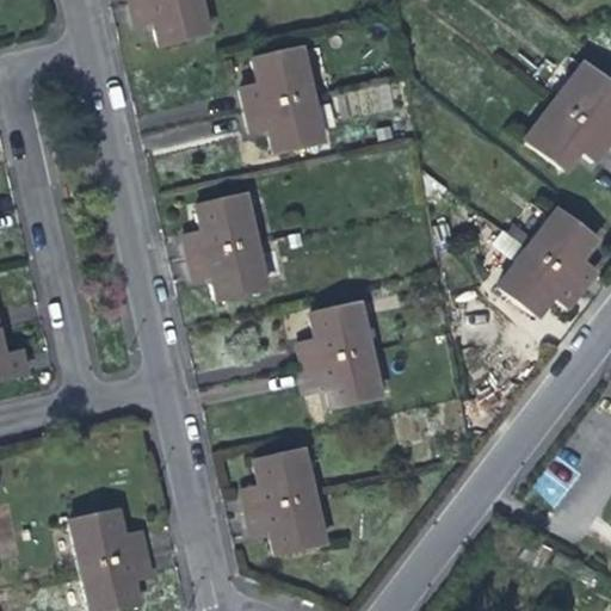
[(207,42),(197,0),(171,0),(130,10),(136,34),(153,30),(155,42),(158,53),(207,42)]
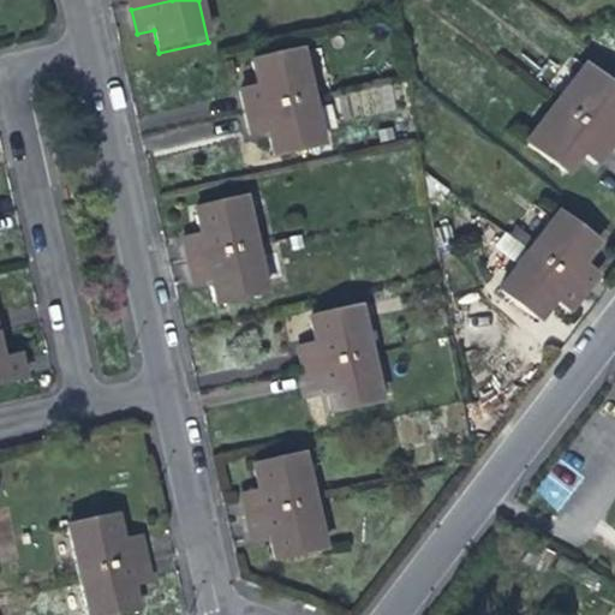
[(308,95),(298,53),(249,64),(252,79),(254,87),(236,90),(239,107),(242,114),(309,100),(308,95)]
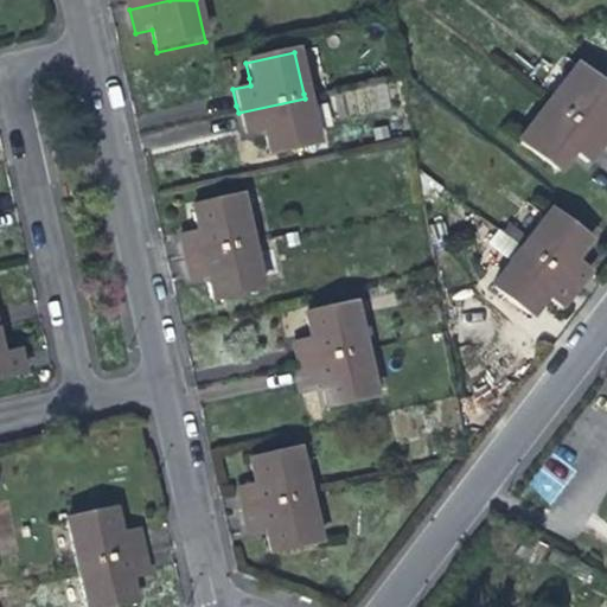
[(605,108),(606,104),(606,91),(605,90),(575,66),(558,88),(545,106),(598,145),(606,133),(606,131),(606,121),(599,115),(605,108)]
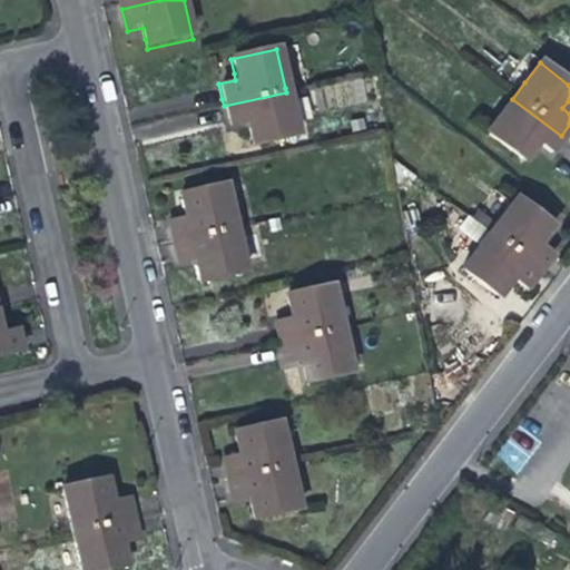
[(296,136),(286,92),(224,106),(228,127),(245,124),(248,135),(252,147),(296,136)]
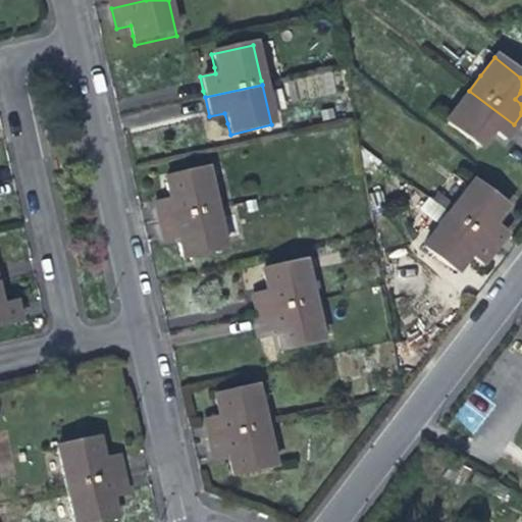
[(502,141),(514,124),(469,91),(445,122),(477,148),(483,140),(489,132),(502,141)]
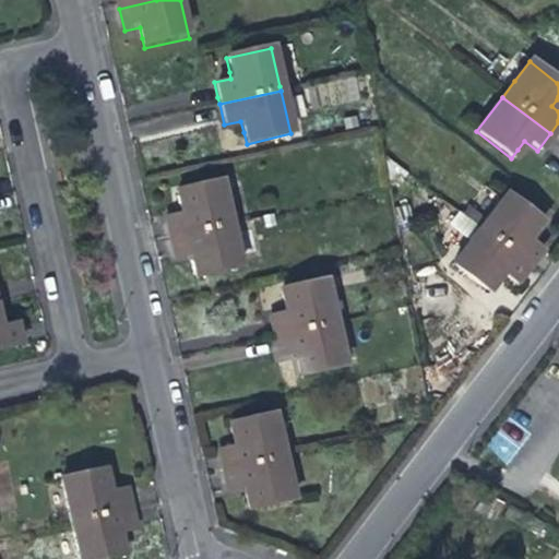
[(227,210),(221,182),(177,191),(179,201),(182,212),(166,216),(168,224),(171,240),(232,226),(227,210)]
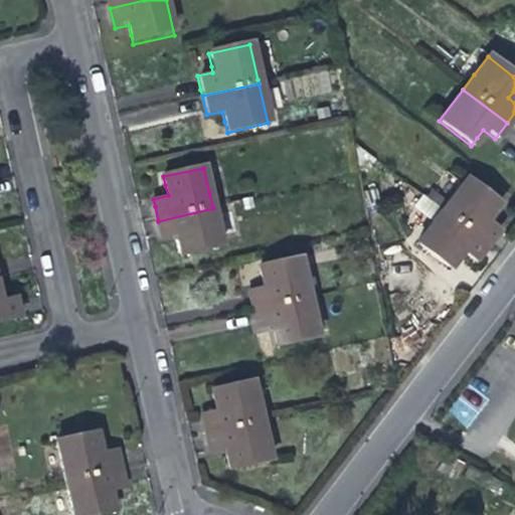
[(493,213),(499,205),(467,178),(452,198),(441,212),(486,247),(497,233),(501,228),(489,218),(493,213)]
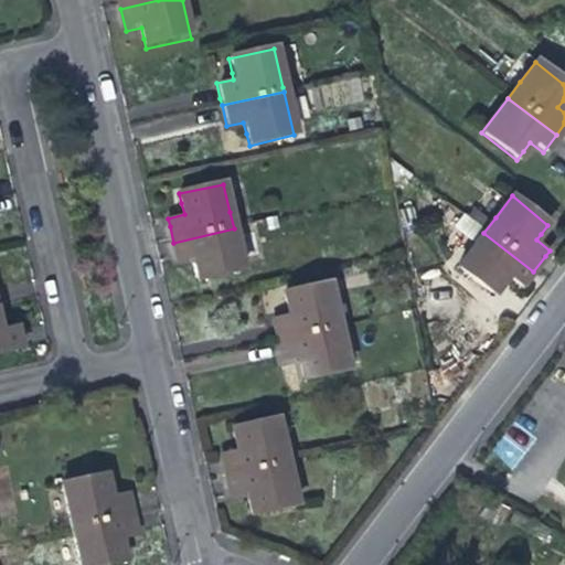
[(472,240),(482,226),(465,213),(455,227),(472,240)]
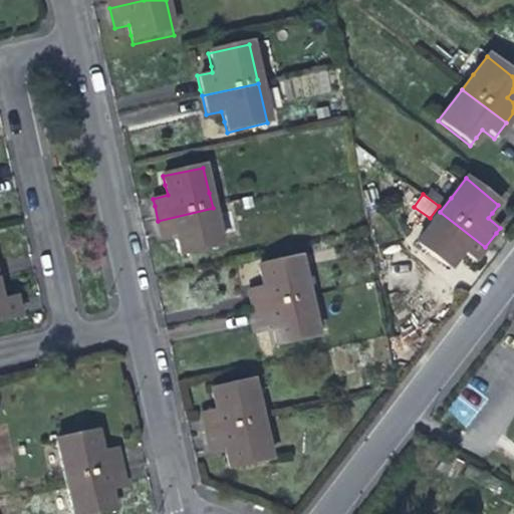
[(220,241),(213,208),(158,221),(162,238),(177,236),(179,243),(181,251),(182,255),(201,251),(217,248),(222,247),(220,241)]
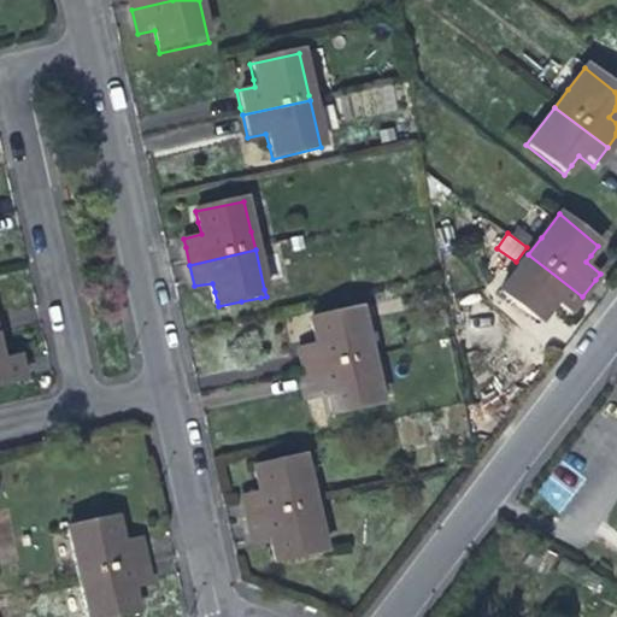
[(582,297),(528,254),(524,258),(503,286),(499,292),(539,322),(546,313),(553,303),(569,313),(582,297)]
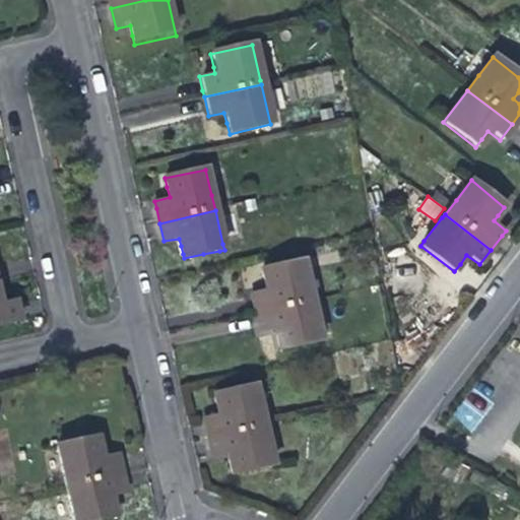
[(311,301),(302,260),(260,269),(262,280),(265,290),(250,294),(251,299),(254,313),(254,314),(311,301)]
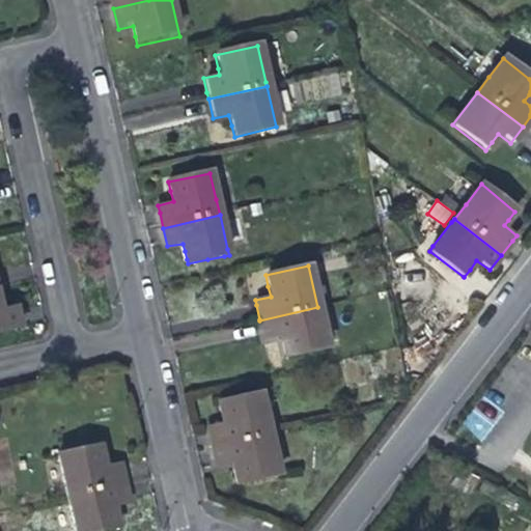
[(0,328),(18,324),(14,304),(0,307),(0,328)]
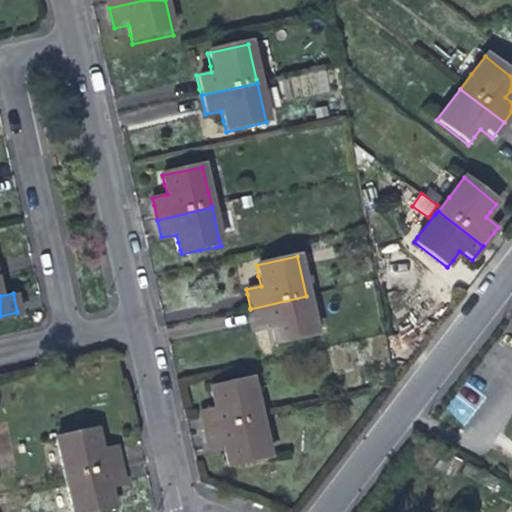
[(315,335),(306,296),(250,309),(255,328),(270,325),(271,331),(274,344),(315,335)]
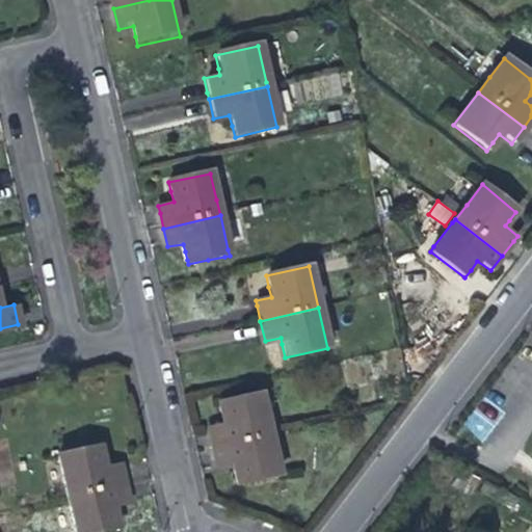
[(269,432),(260,391),(217,399),(222,421),(207,424),(211,444),(212,447),(269,434),(269,432)]
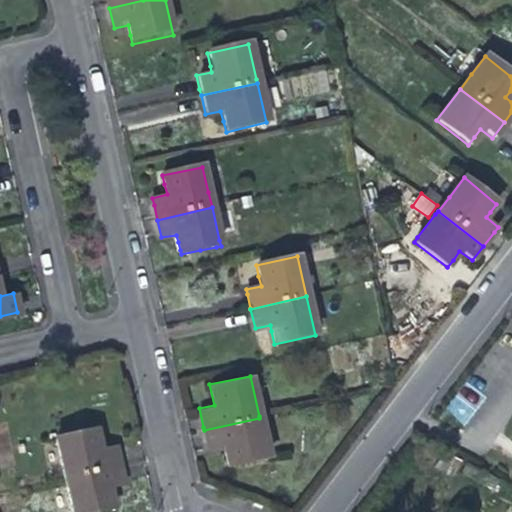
[(458,393),(446,408),(463,423),(476,409),(458,393)]
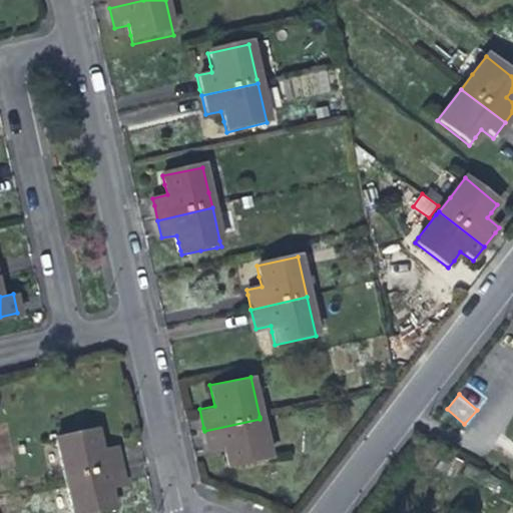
[(268,456),(260,419),(204,431),(208,448),(222,444),(227,465),(268,456)]
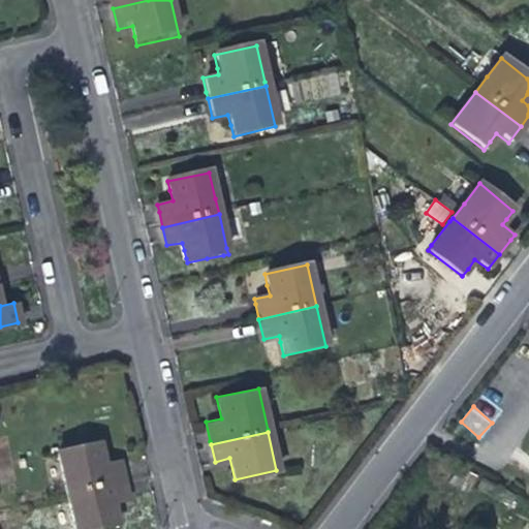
[(98,441),(59,448),(67,489),(123,474),(119,457),(102,460),(100,450),(98,441)]
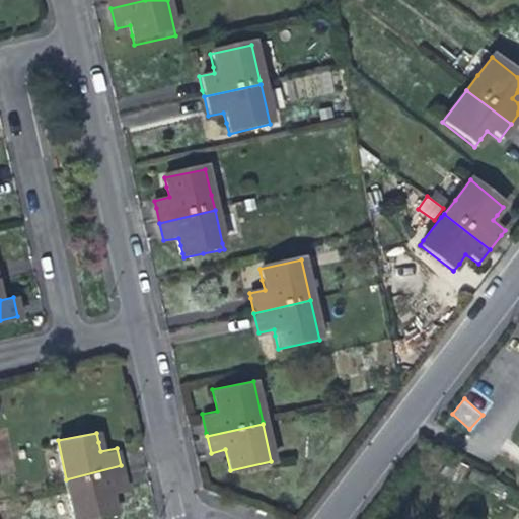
[(449,459),(443,472),(459,482),(466,468),(449,459)]
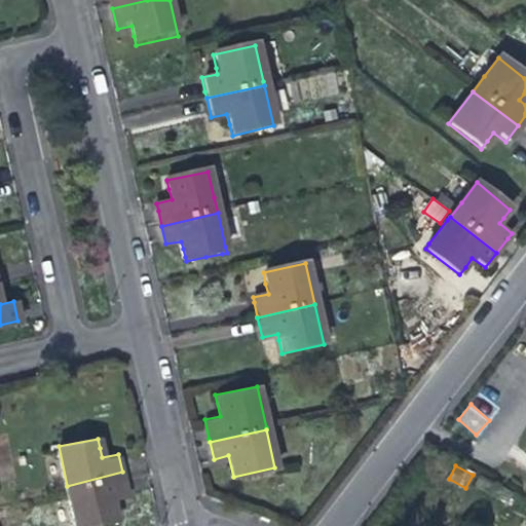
[(122,474),(122,472),(67,486),(75,525),(81,525),(116,518),(114,508),(112,498),(126,495),(122,474)]
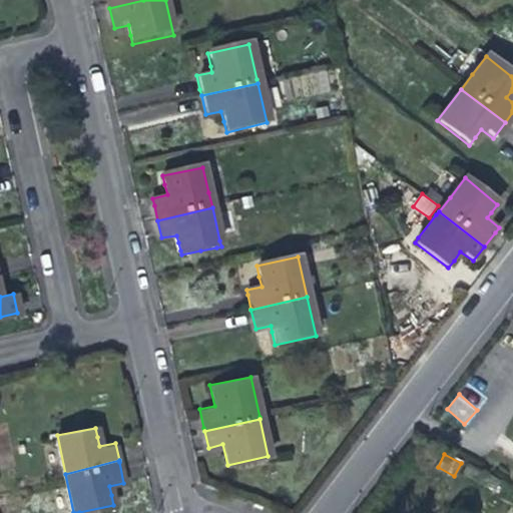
[(462,474),(478,482),(482,474),(467,466),(462,474)]
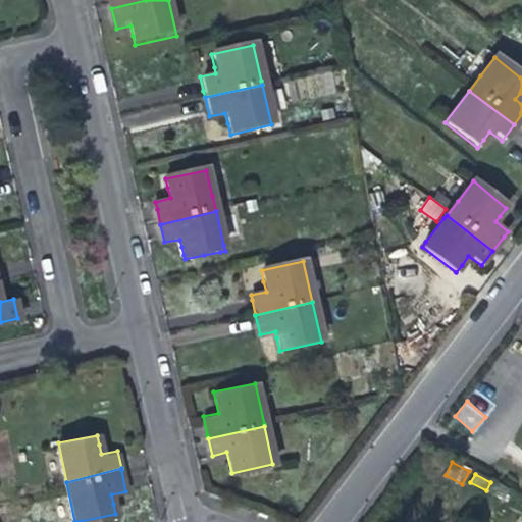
[(506,490),(490,482),(486,490),(501,498),(506,490)]
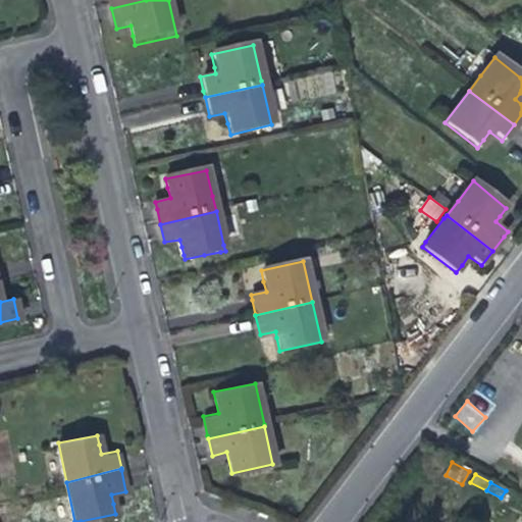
All buildings are outlined.
